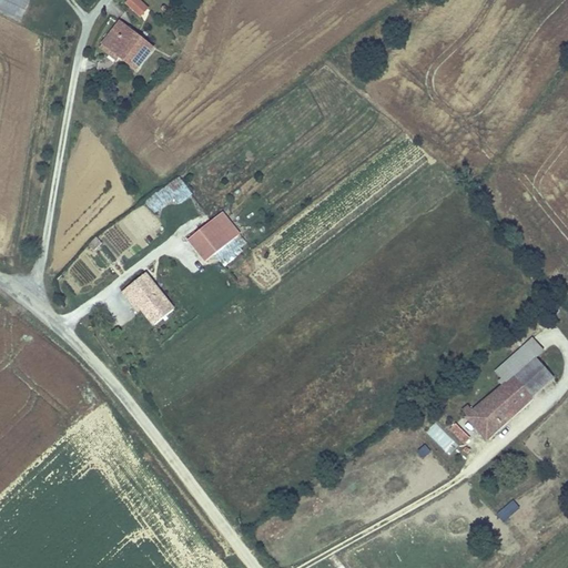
[(0,0),(0,16),(18,26),(29,0),(0,0)]
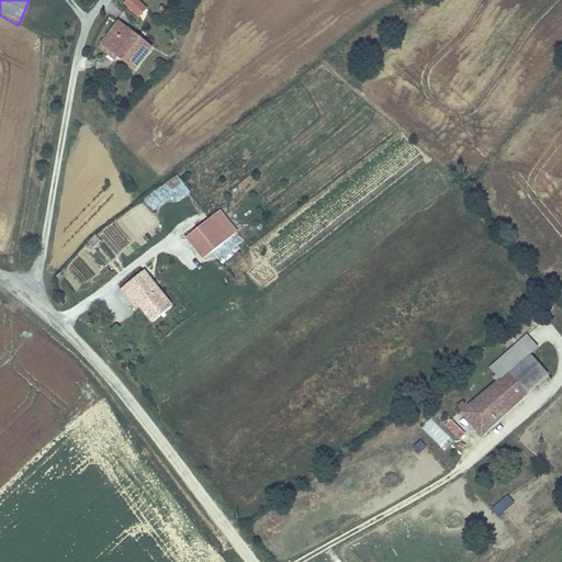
[(139,18),(147,9),(137,0),(127,0),(124,3),(139,18)]
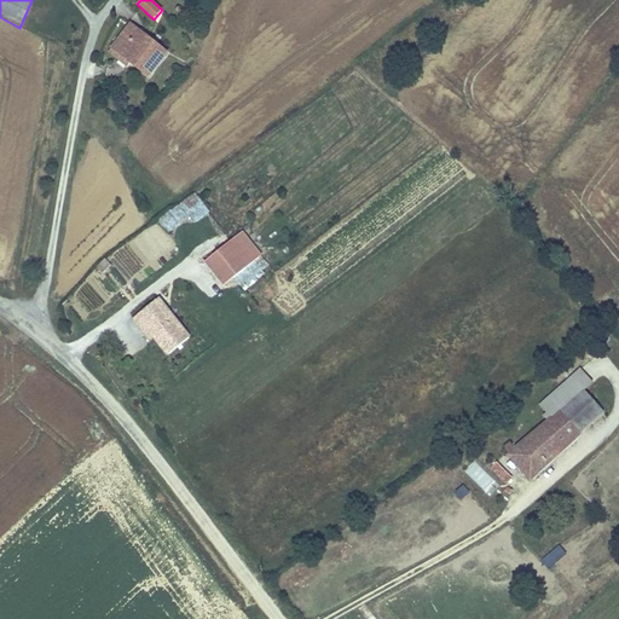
[(115,51),(151,80),(169,57),(133,29),(115,51)]
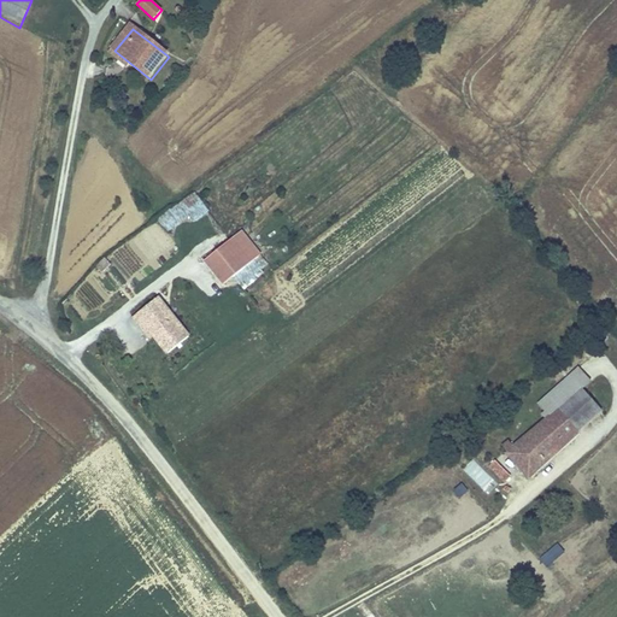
[(189,217),(193,223),(210,212),(197,192),(157,217),(166,233),(189,217)]
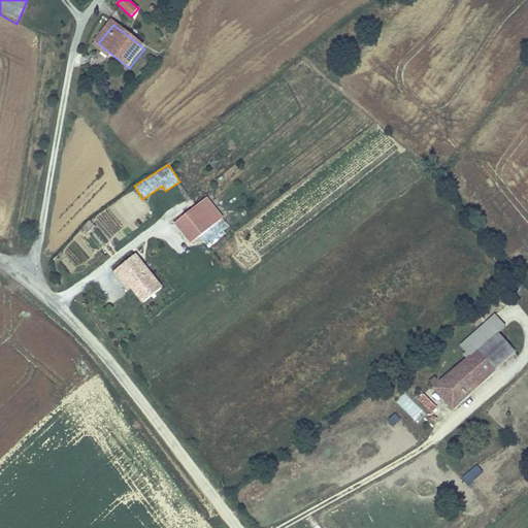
[(134,190),(114,204),(129,224),(149,209),(134,190)]
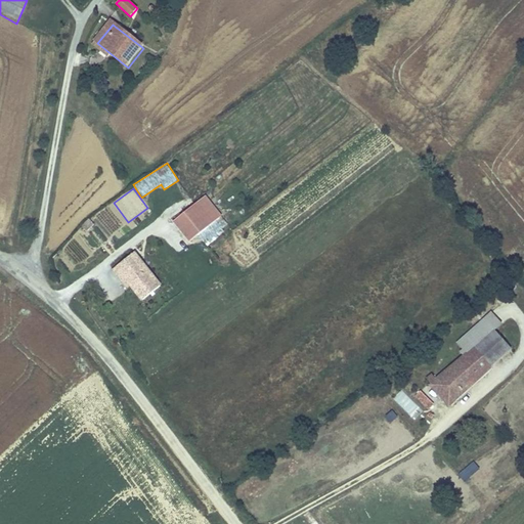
[(194,237),(226,214),(211,193),(179,217),(194,237)]
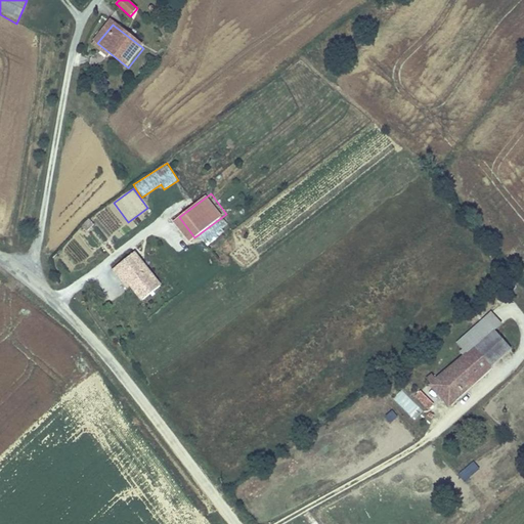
[(88,231),(94,224),(89,219),(82,226),(88,231)]
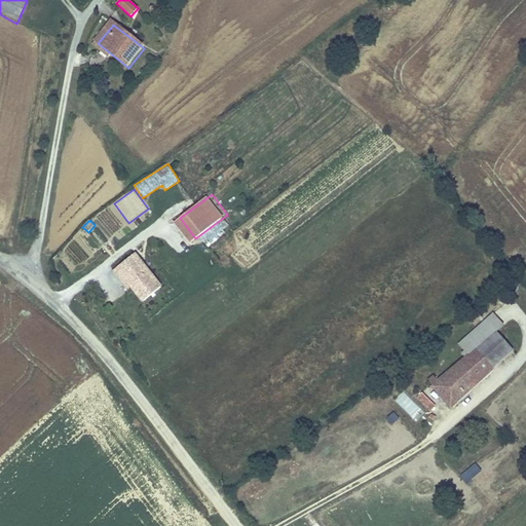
[(164,283),(140,249),(118,264),(124,273),(127,271),(136,282),(147,296),(164,283)]
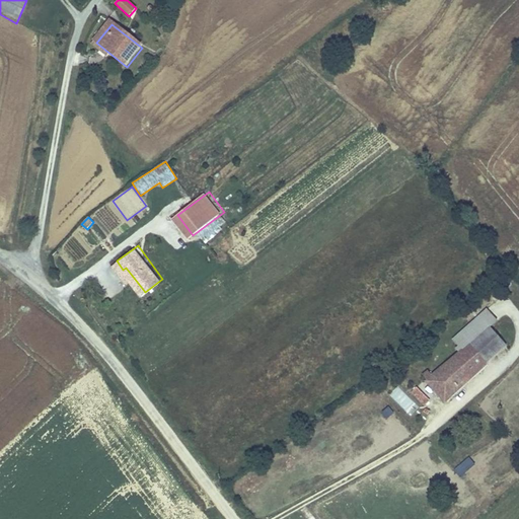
[(134,278),(126,268),(123,270),(130,280),(134,278)]
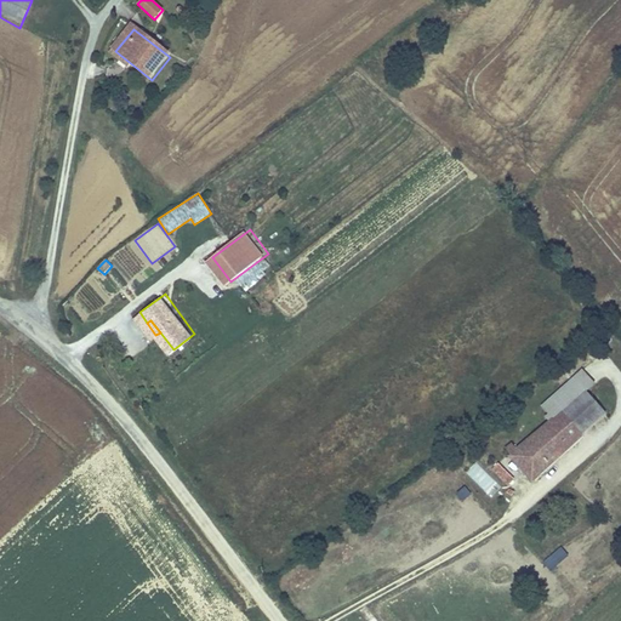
[(590,364),(600,354),(592,345),(581,352),(590,364)]
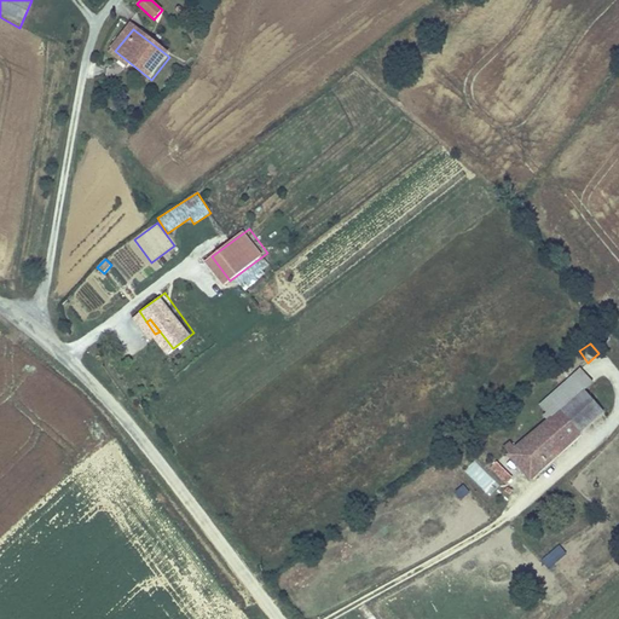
[(585,389),(573,376),(543,403),(555,417),(585,389)]
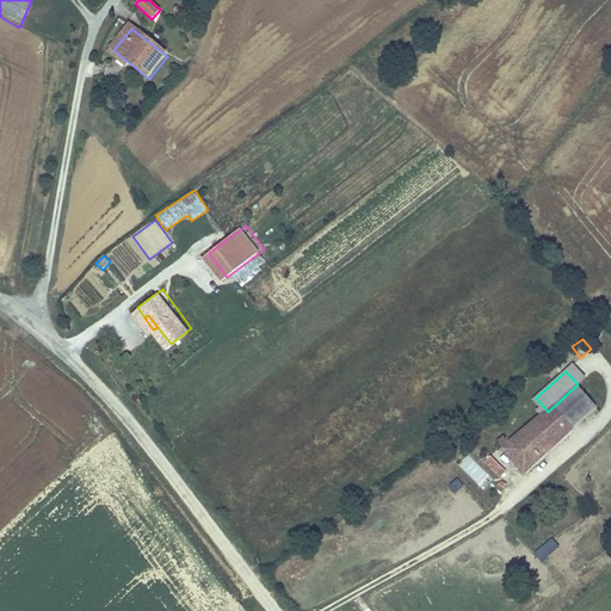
[(593,402),(578,384),(548,412),(518,437),(513,431),(501,442),(505,446),(504,448),(508,454),(516,448),(531,464),(574,426),(571,421),(593,402)]
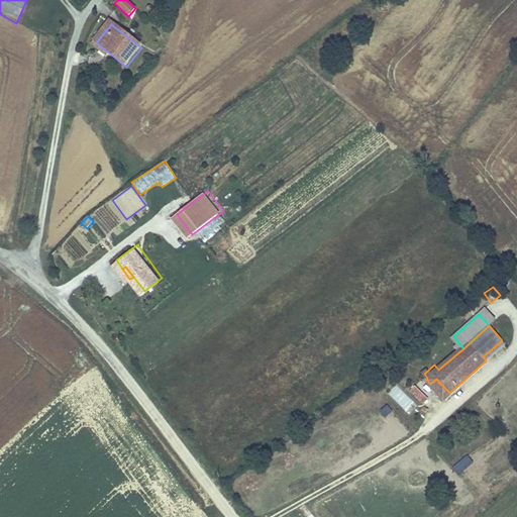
[(505,344),(502,340),(483,356),(486,360),(505,344)]
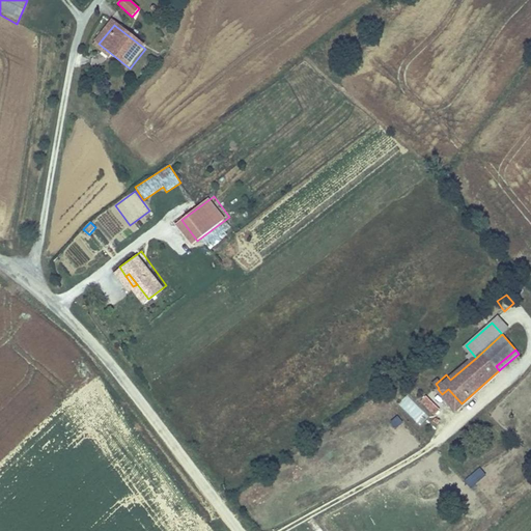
[(448,389),(442,394),(456,410),(462,403),(448,389)]
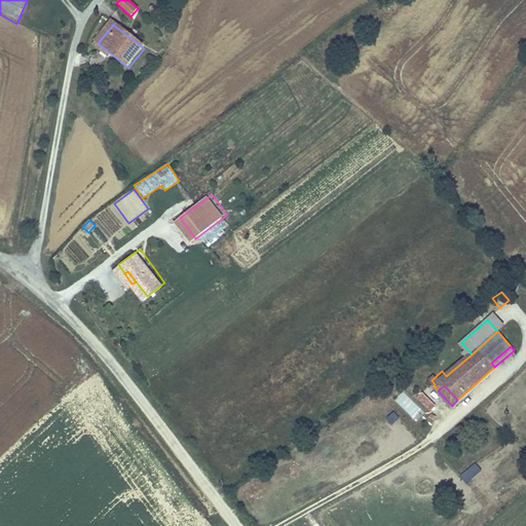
[(412,418),(421,410),(404,391),(395,400),(412,418)]
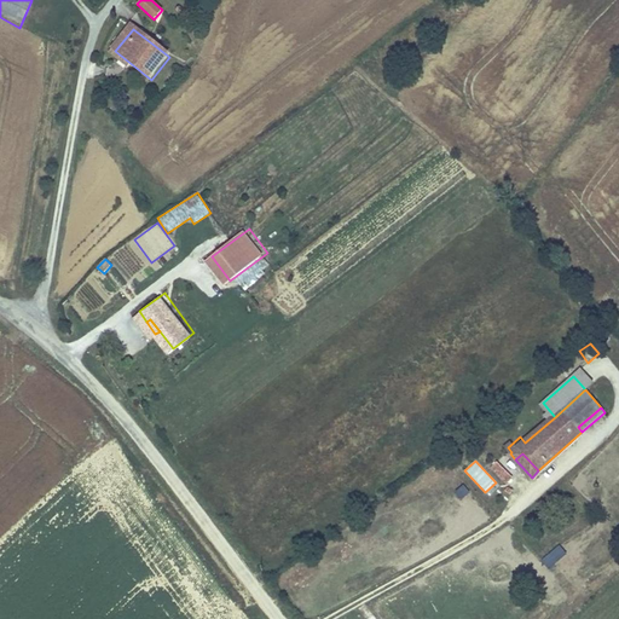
[(513,478),(497,462),(492,467),(508,482),(513,478)]
